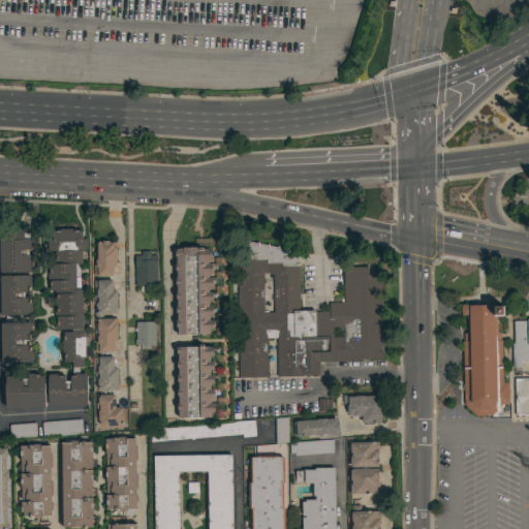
[(0,230),(21,229),(24,231),(24,234),(30,234),(30,239),(33,239),(33,250),(28,250),(28,255),(34,255),(34,263),(32,263),(32,273),(0,273),(0,230)]
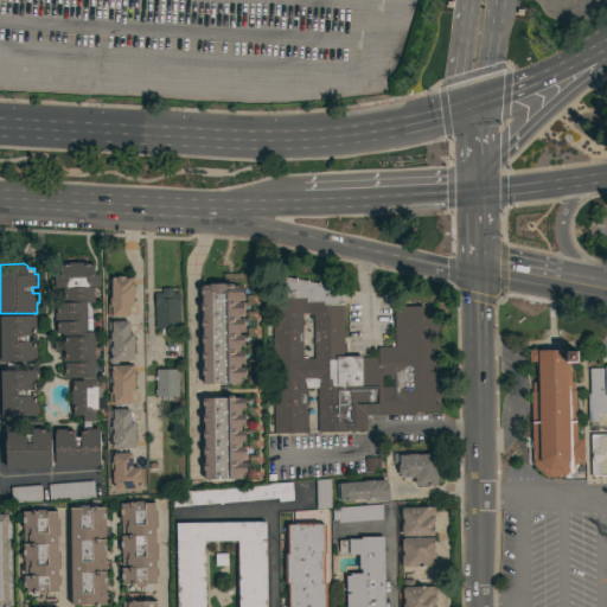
[(95,302),(91,302),(91,333),(95,333),(96,366),(103,366),(103,377),(96,377),(96,387),(102,387),(102,398),(106,398),(106,410),(97,410),(97,421),(93,421),(93,422),(91,422),(91,429),(98,429),(98,432),(101,432),(101,465),(56,466),(55,430),(69,429),(69,433),(75,433),(75,438),(81,438),(81,433),(84,433),(83,416),(74,416),(74,406),(71,406),(71,390),(74,390),(74,382),(83,382),(83,378),(64,378),(63,371),(65,371),(65,364),(63,364),(63,356),(65,356),(65,333),(58,333),(58,326),(55,326),(55,311),(58,311),(58,304),(69,302),(69,300),(62,300),(62,283),(55,283),(55,267),(58,267),(58,263),(85,263),(85,264),(95,264),(95,274),(101,274),(101,283),(100,283),(100,287),(95,287),(95,302)]
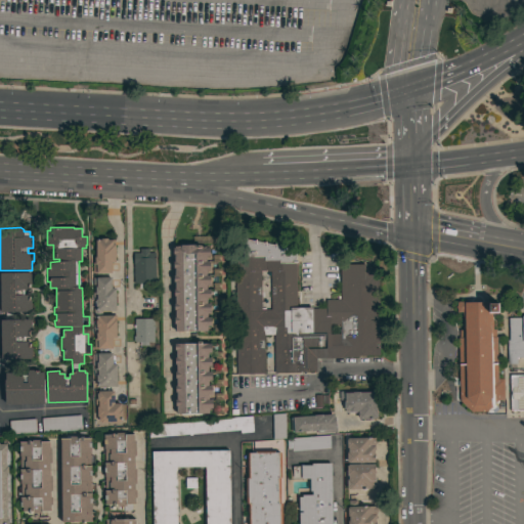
[(95,241),(100,241),(100,238),(107,238),(107,241),(113,239),(113,245),(115,245),(116,262),(112,262),(112,273),(93,273),(93,257),(96,257),(95,241)]
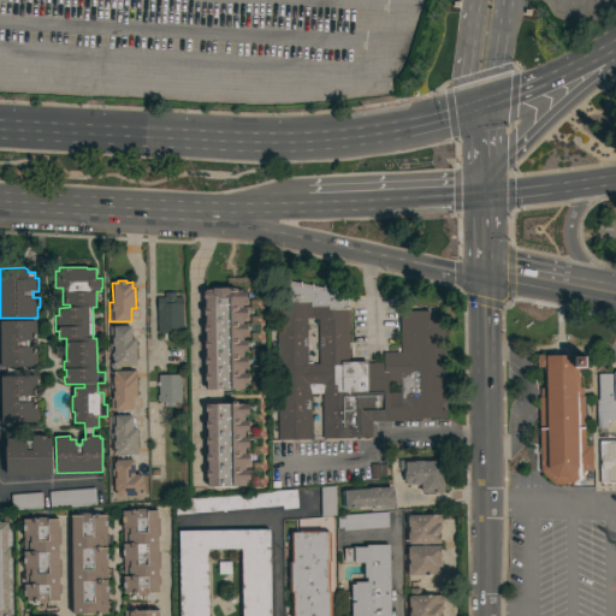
[(276,302),(286,302),(286,282),(348,294),(349,362),(384,362),(384,353),(401,353),(400,312),(427,312),(427,314),(444,314),(446,418),(412,419),(412,420),(371,421),(372,437),(353,437),(353,438),(323,439),(321,394),(311,394),(312,439),(278,440),(276,302)]
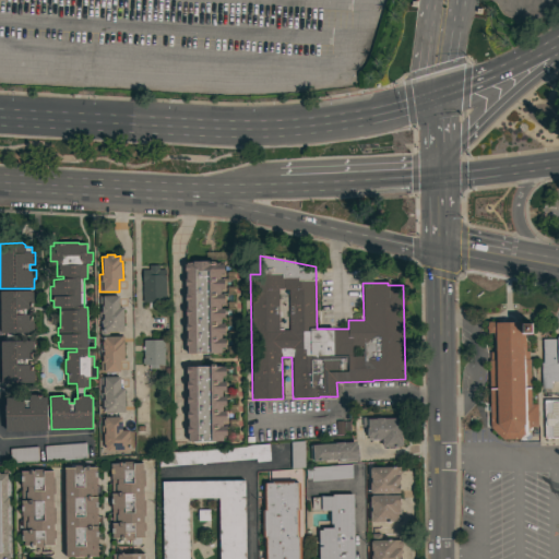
[(185,264),(186,264),(186,263),(188,263),(188,262),(211,261),(211,263),(219,263),(219,264),(224,264),(224,274),(219,274),(219,280),(224,280),(224,288),(221,288),(221,294),(224,294),(224,304),(221,304),(221,309),(225,309),(225,319),(221,319),(221,324),(225,324),(225,333),(221,333),(221,339),(225,339),(225,348),(221,348),(221,354),(186,354),(185,264)]
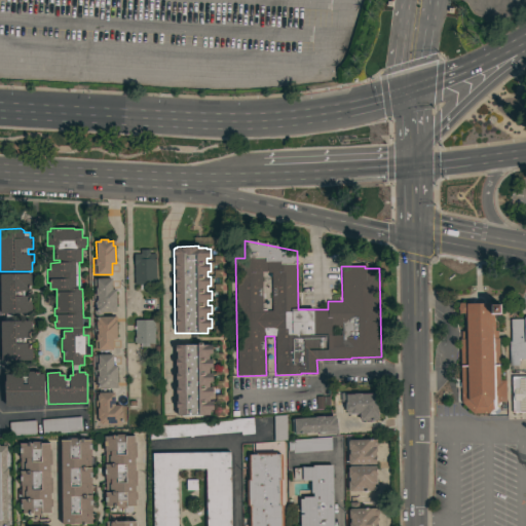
[(134,254),(141,254),(141,250),(149,250),(149,254),(156,254),(156,285),(135,285),(134,254)]
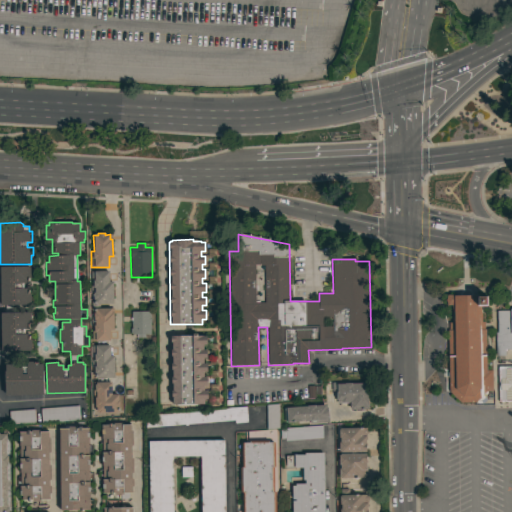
[(1,312),(4,312),(4,309),(5,309),(5,306),(1,306),(1,267),(31,267),(31,280),(28,280),(28,284),(24,284),(24,288),(31,288),(31,306),(12,306),(12,312),(31,312),(31,329),(25,329),(25,334),(29,334),(30,339),(32,339),(32,351),(1,352),(1,312)]
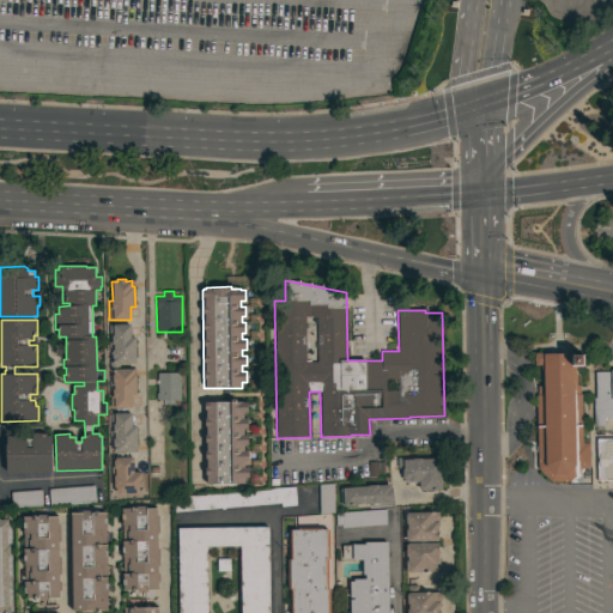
[(135,364),(119,365),(119,369),(134,369),(134,375),(135,375),(137,395),(132,395),(132,408),(110,408),(110,389),(114,389),(114,383),(113,383),(113,375),(114,375),(114,372),(110,372),(109,362),(113,362),(113,359),(111,359),(111,351),(113,351),(113,343),(109,343),(109,325),(131,325),(131,338),(135,338),(135,364)]
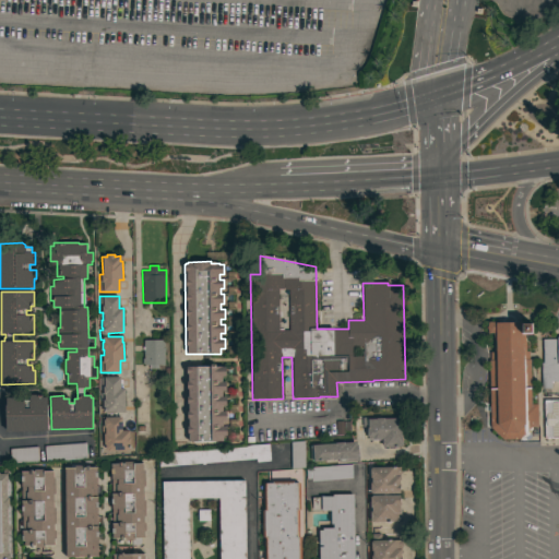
[(537,427),(531,427),(527,431),(527,433),(530,436),(525,440),(522,440),(520,439),(502,440),(490,428),(488,360),(490,360),(490,353),(492,353),(492,333),(487,333),(487,322),(496,322),(496,323),(523,322),(523,324),(531,323),(532,335),(525,335),(525,352),(528,352),(528,359),(530,359),(531,404),(537,404),(537,427)]
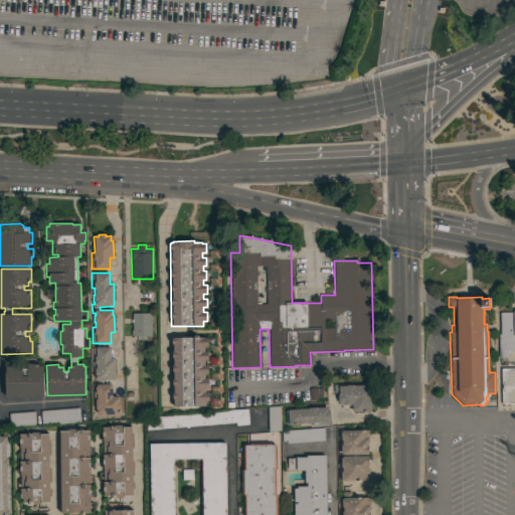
[(498,334),(500,334),(500,313),(513,313),(513,311),(514,310),(514,351),(508,352),(508,358),(504,358),(504,363),(501,363),(501,358),(499,358),(498,334)]
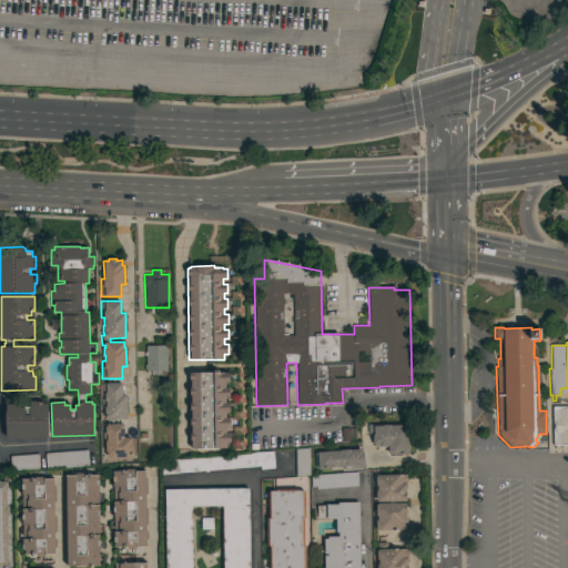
[(146,346),(166,346),(166,371),(161,372),(161,375),(151,375),(151,372),(146,372),(146,369),(145,369),(145,365),(146,365),(146,346)]
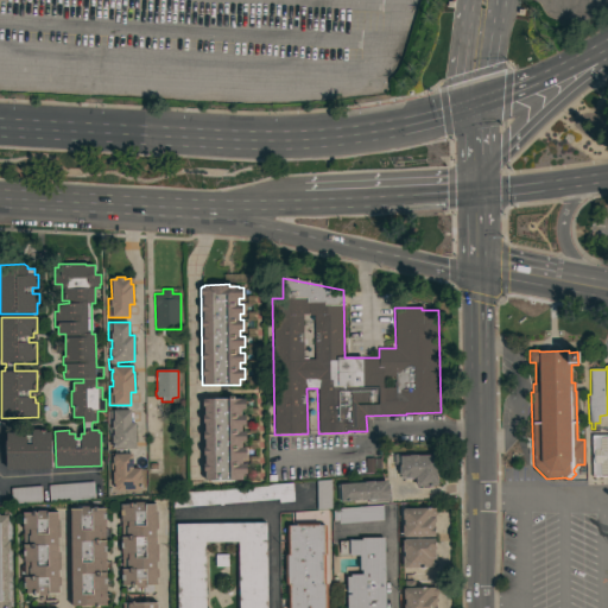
[(202,400),(245,399),(246,410),(241,410),(241,416),(246,416),(246,426),(241,426),(241,432),(245,431),(246,442),(241,442),(241,448),(246,448),(246,458),(242,458),(242,464),(246,464),(246,475),(242,475),(242,480),(203,481),(202,400)]
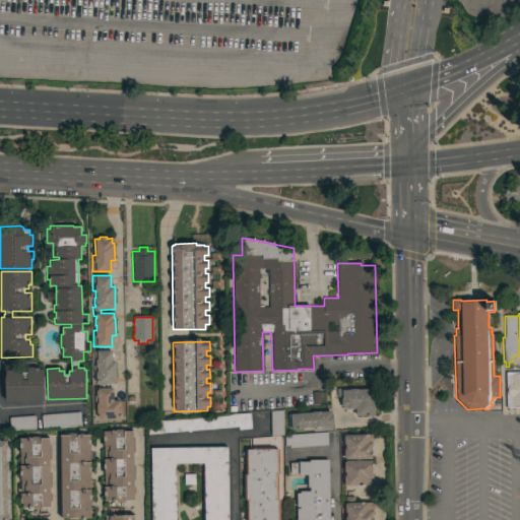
[(116,384),(98,384),(98,380),(95,380),(95,374),(93,374),(93,351),(112,350),(112,362),(116,362),(116,384)]
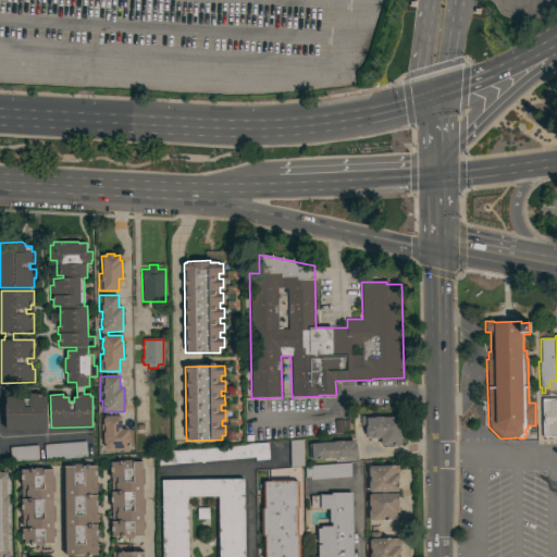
[(5,430),(5,404),(7,404),(7,396),(24,396),(24,399),(29,399),(29,394),(41,394),(41,396),(48,396),(48,430),(5,430)]
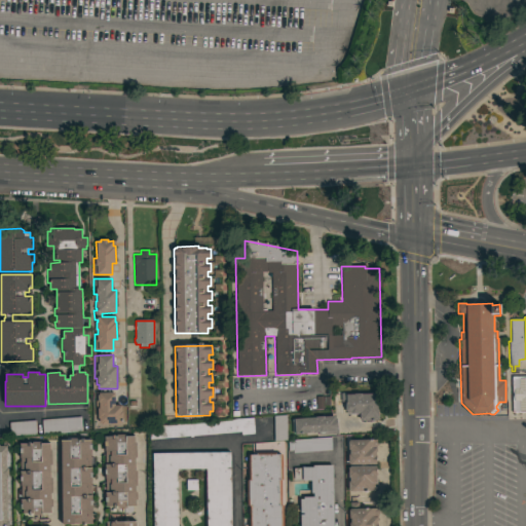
[(525,413),(513,413),(512,377),(525,376),(525,413)]
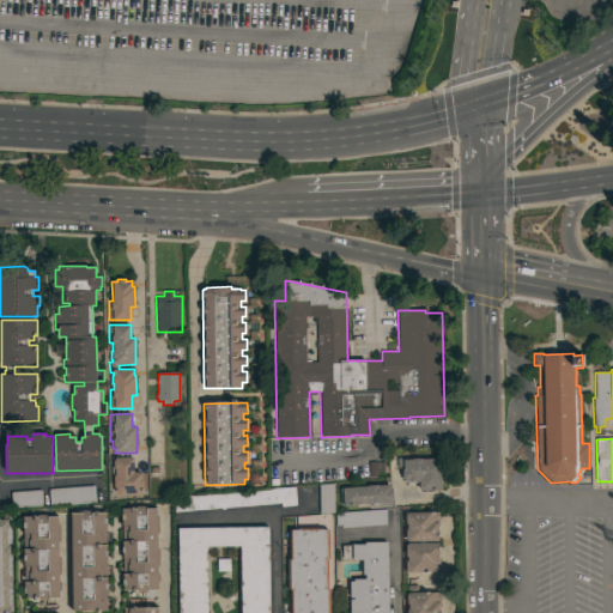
[(133,473),(141,473),(141,479),(144,479),(144,493),(115,493),(115,469),(111,469),(110,457),(133,457),(133,473)]
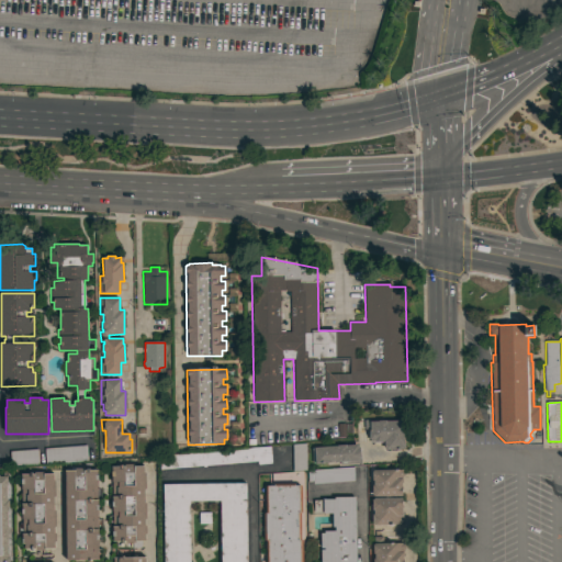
[(384,450),(384,441),(383,441),(383,442),(375,442),(369,442),(369,431),(370,431),(370,429),(364,429),(364,420),(372,419),(372,422),(404,420),(404,449),(384,450)]
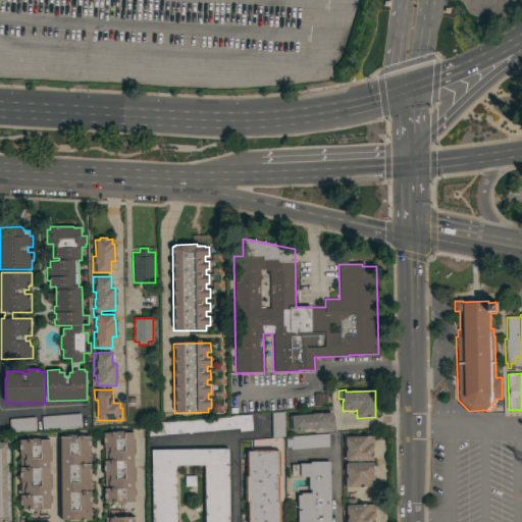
[(271,413),(283,412),(284,437),(272,437),(271,413)]
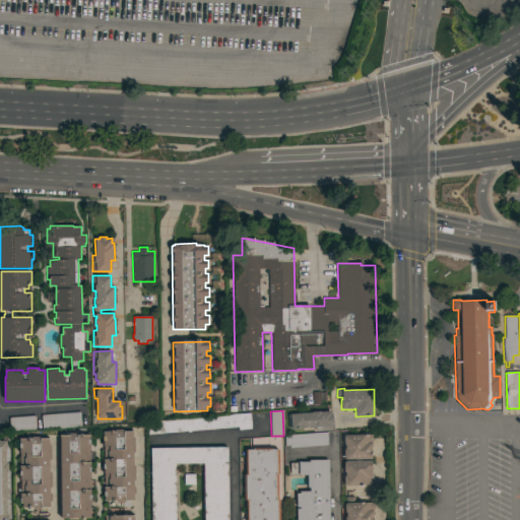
[(315,431),(314,428),(291,430),(291,428),(289,429),(288,415),(290,415),(290,414),(331,411),(331,414),(332,414),(332,416),(333,416),(334,429),(315,431)]
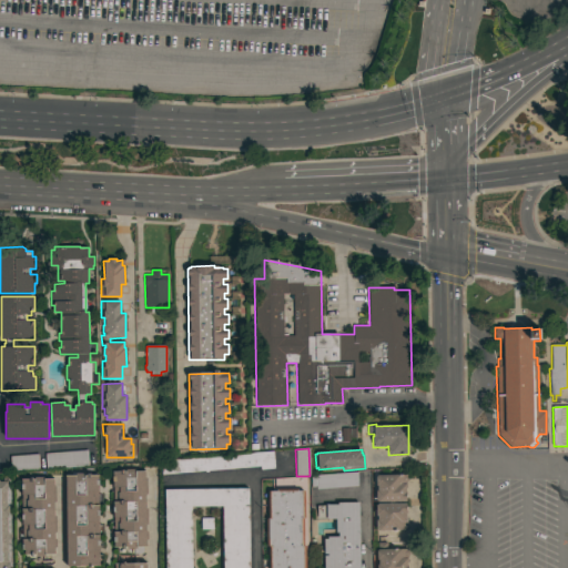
[(88,450),(89,466),(47,469),(46,454),(88,450)]
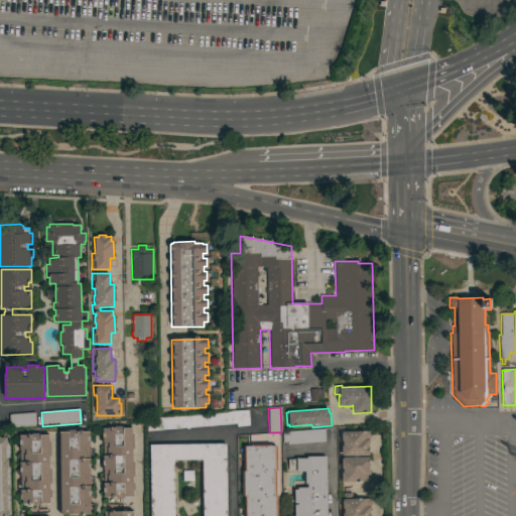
[(147,431),(146,419),(248,410),(249,426),(237,427),(237,423),(147,431)]
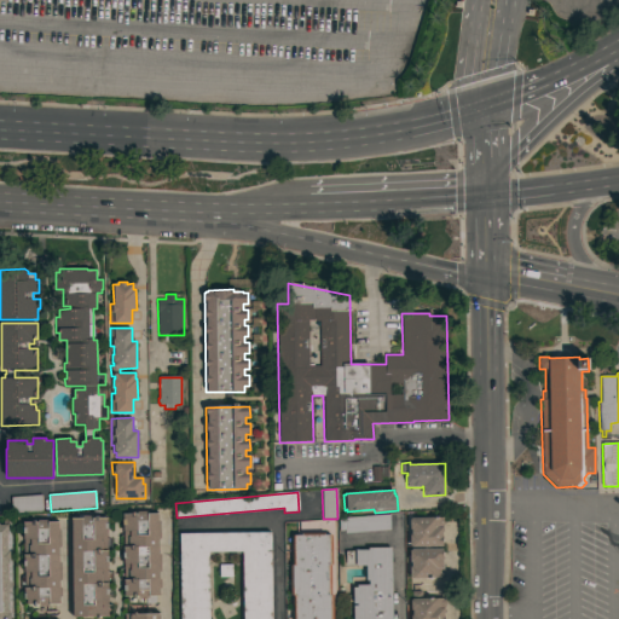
[(41,496),(44,513),(12,515),(11,498),(41,496)]
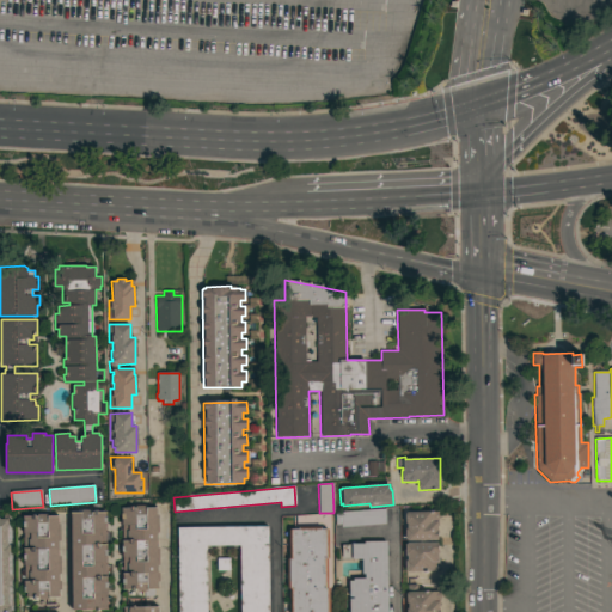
[(158,589),(154,589),(154,597),(147,597),(147,592),(134,593),(134,591),(123,591),(122,509),(135,509),(135,506),(146,506),(146,508),(157,508),(158,589)]
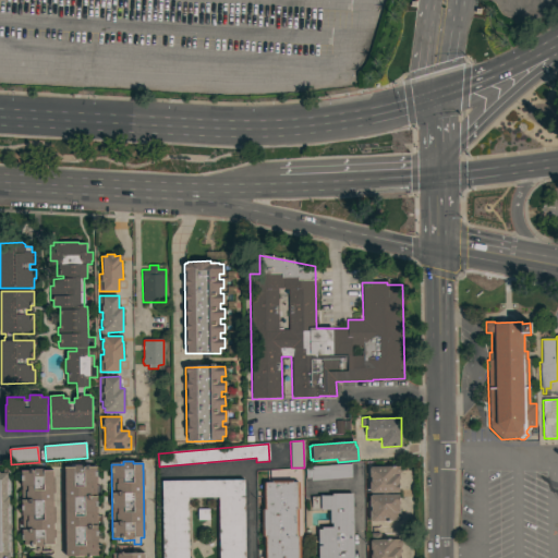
[(311,481),(311,478),(306,478),(305,469),(311,468),(311,466),(351,464),(351,477),(311,481)]
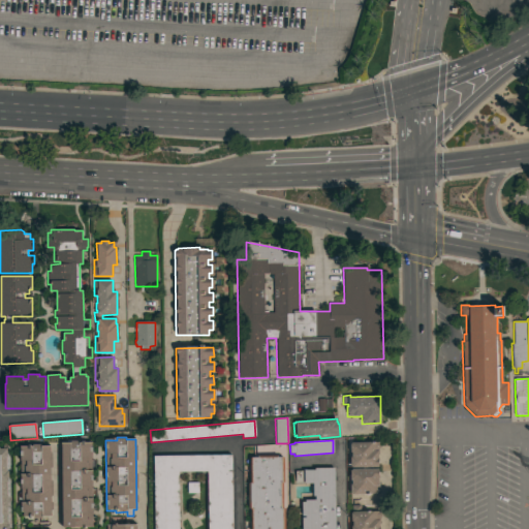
[(61,443),(70,443),(70,441),(80,441),(80,443),(92,443),(93,514),(92,514),(92,527),(62,528),(61,443)]
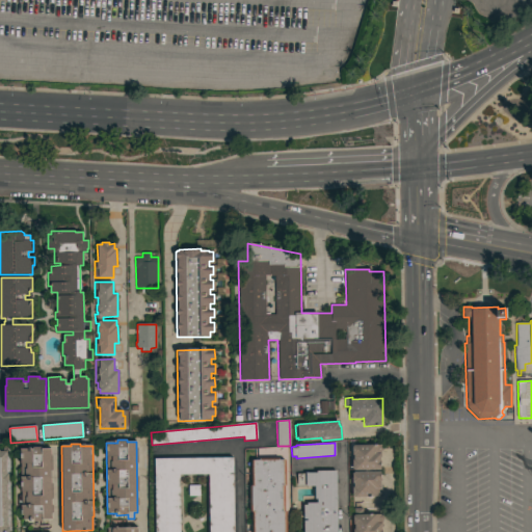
[(353,471),(353,455),(352,455),(352,446),(353,446),(353,445),(380,445),(380,447),(381,447),(382,451),(380,451),(380,470),(353,471)]
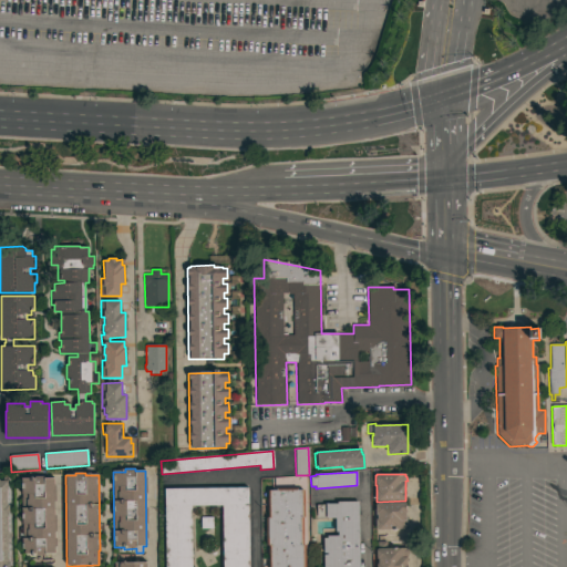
[(55,554),(45,554),(45,556),(37,556),(35,554),(24,554),(24,548),(22,549),(21,478),(34,478),(34,476),(44,476),(44,478),(54,478),(55,554)]
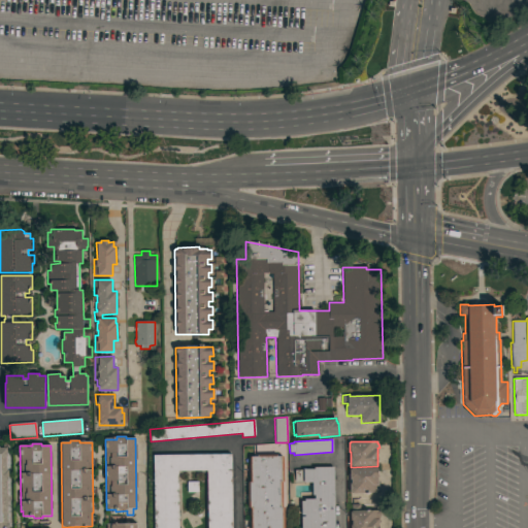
[(7,470),(8,470),(8,481),(7,481),(8,523),(9,523),(9,527),(0,527),(0,448),(6,448),(7,470)]
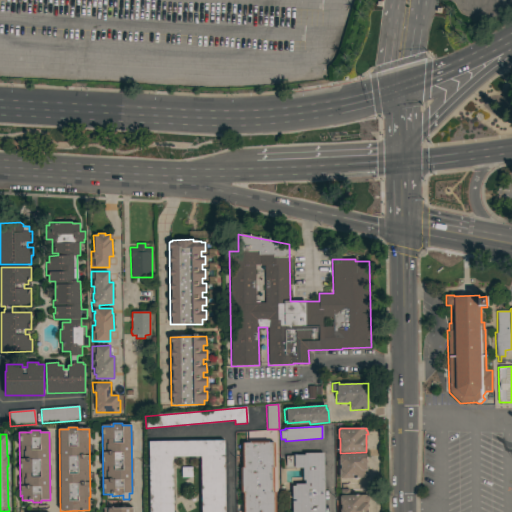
[(149,511),(149,442),(224,441),(225,511),(201,511),(201,457),(173,457),(173,511),(149,511)]
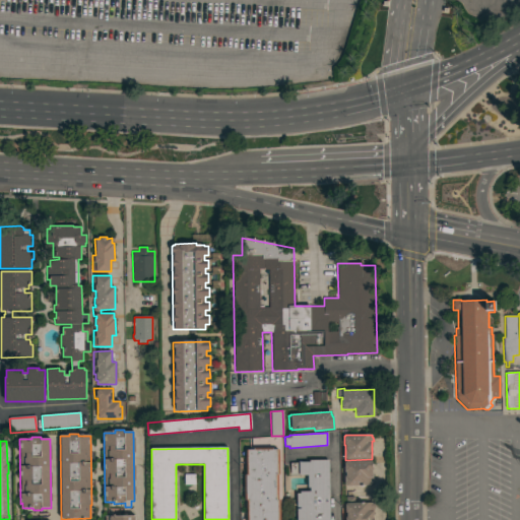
[(246,519),(246,500),(244,501),(244,475),(246,475),(245,450),(254,450),(254,448),(272,448),(272,450),(278,450),(279,474),(277,474),(278,500),(279,500),(279,519),(246,519)]
